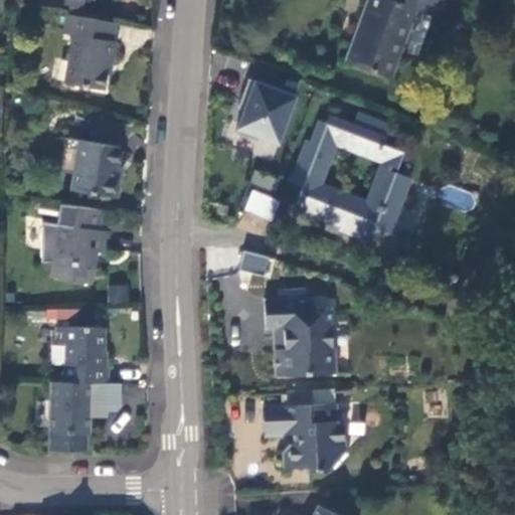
[(371,0),(348,61),(390,78),(418,8),(434,15),(440,0),(371,0)]
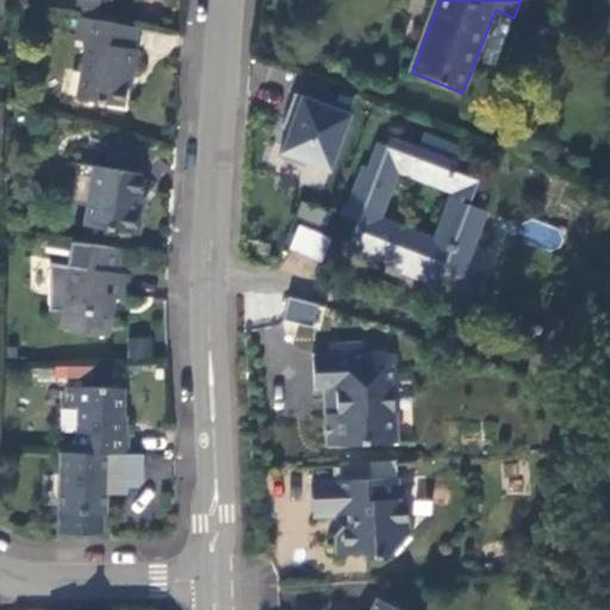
[(100,5),(83,2),(82,12),(98,14),(100,5)]
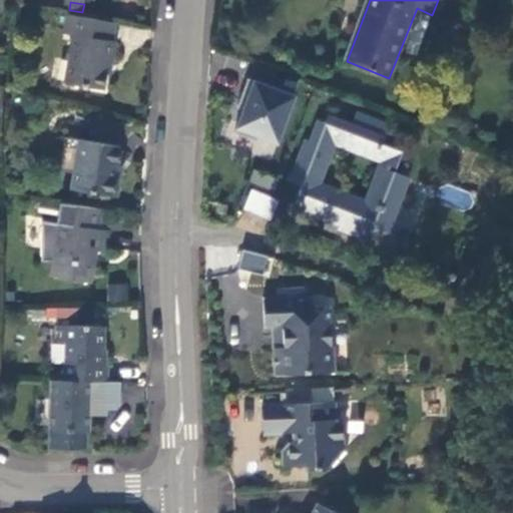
[(110,38),(113,20),(67,12),(63,28),(73,31),(65,79),(102,86),(108,57),(111,57),(114,39),(110,38)]
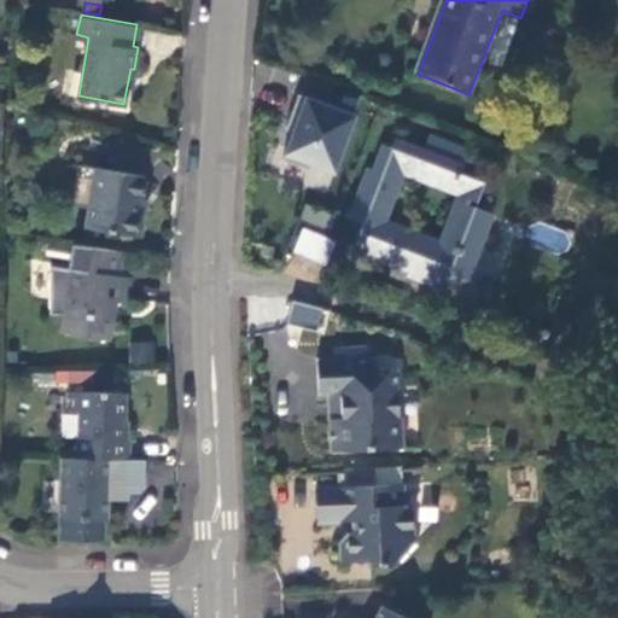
[(356,111),(299,89),(286,123),(295,126),(284,155),(310,164),(313,158),(334,167),(356,111)]
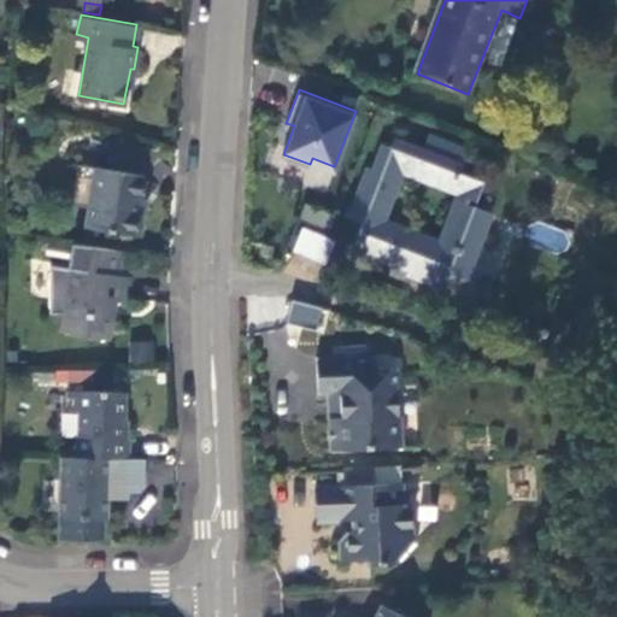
[(464,160),(394,133),(391,145),(381,140),(370,168),(366,166),(350,212),(360,217),(351,245),(387,259),(392,247),(415,257),(410,271),(452,287),(458,274),(471,278),(494,217),(469,206),(472,197),(477,198),(486,182),(460,172),(464,160)]
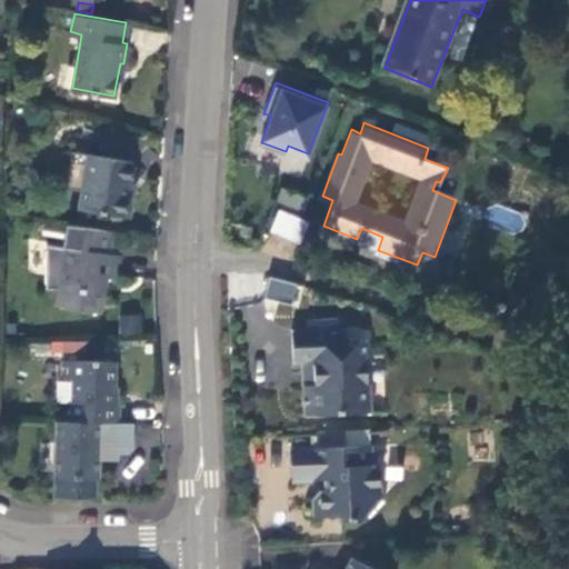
[(129,191),(128,191),(125,192),(128,177),(131,159),(87,152),(78,208),(125,216),(129,191)]
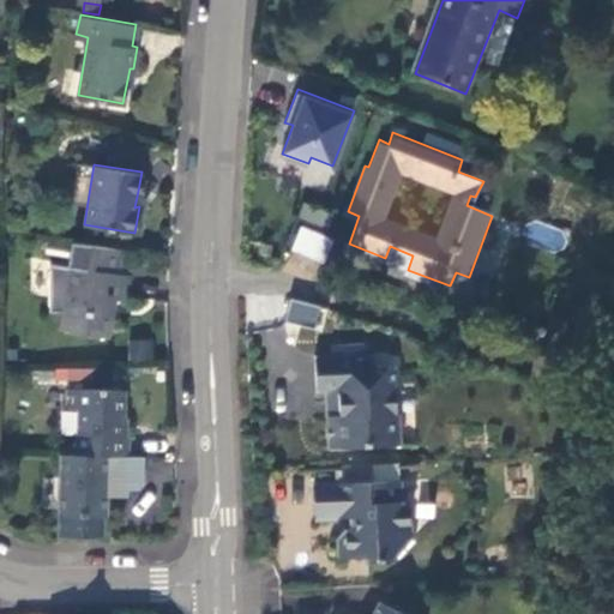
[(325,197),(292,186),(281,218),(290,222),(313,230),(325,197)]
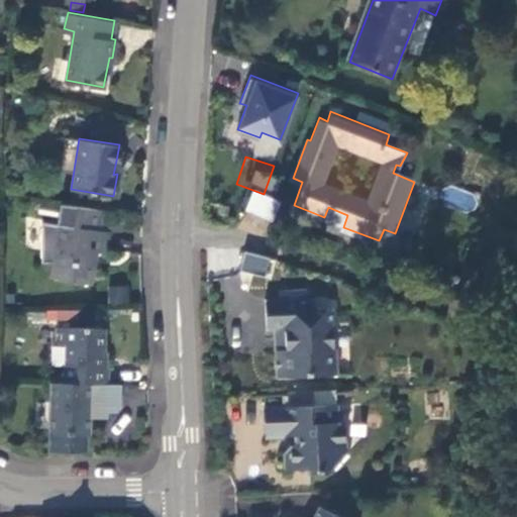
[(103,228),(106,210),(62,202),(59,222),(43,219),(44,259),(56,259),(53,276),(95,283),(100,250),(108,251),(112,229),(103,228)]
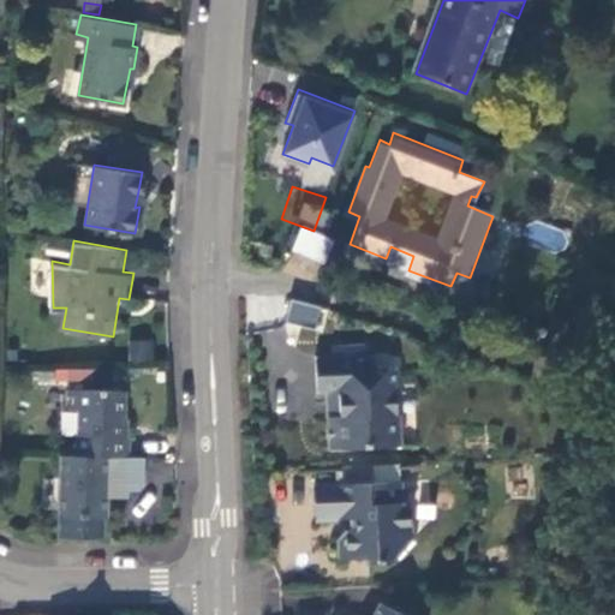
[(318,330),(324,308),(290,299),(285,322),(318,330)]
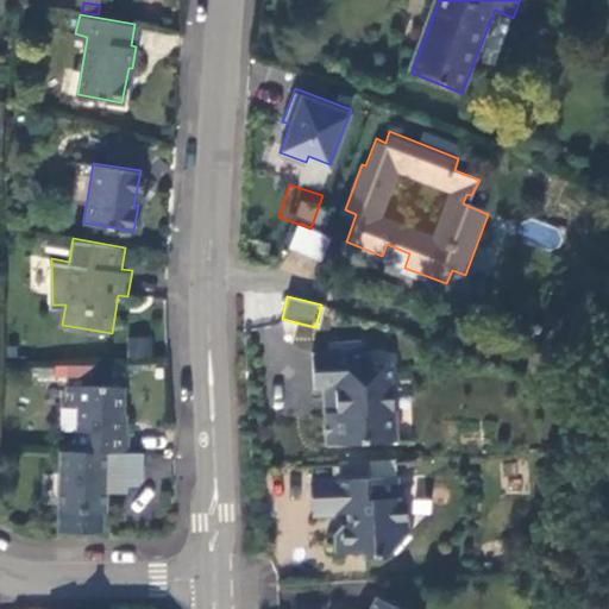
[(129,337),(127,357),(150,357),(151,338),(129,337)]
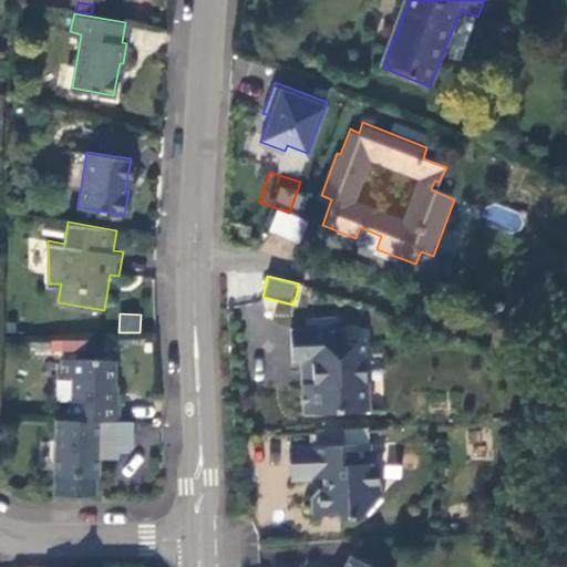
[(294,367),(302,367),(309,366),(310,385),(305,385),(296,387),(299,419),(363,415),(362,392),(358,390),(356,340),(338,340),(323,340),(322,329),(291,331),(294,367)]
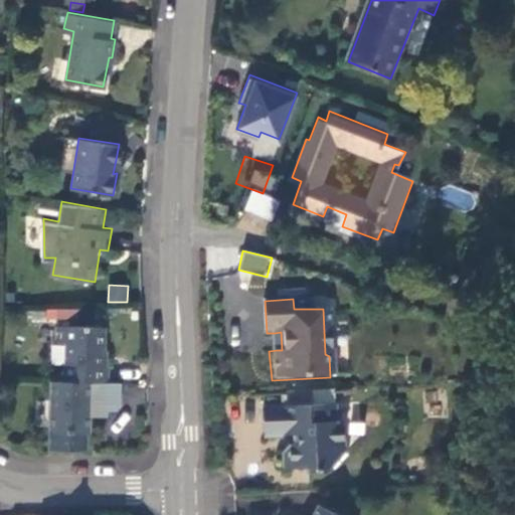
[(306,300),(293,299),(294,309),(307,309),(306,300)]
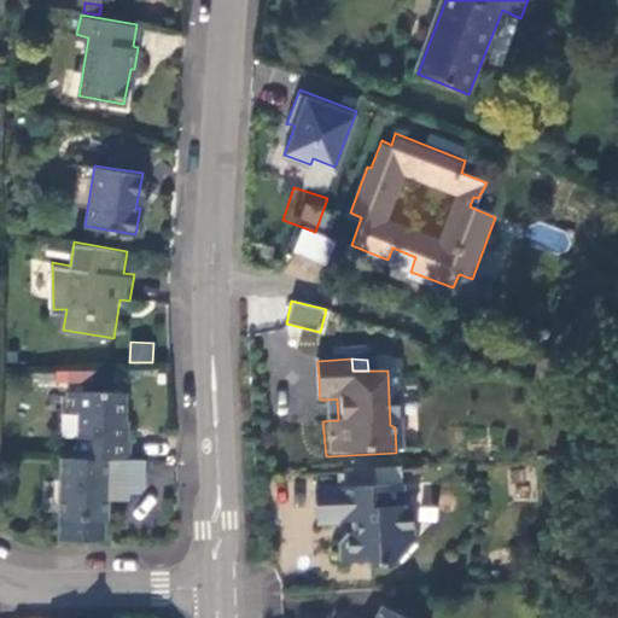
[(58,384),(92,383),(92,369),(58,371),(58,384)]
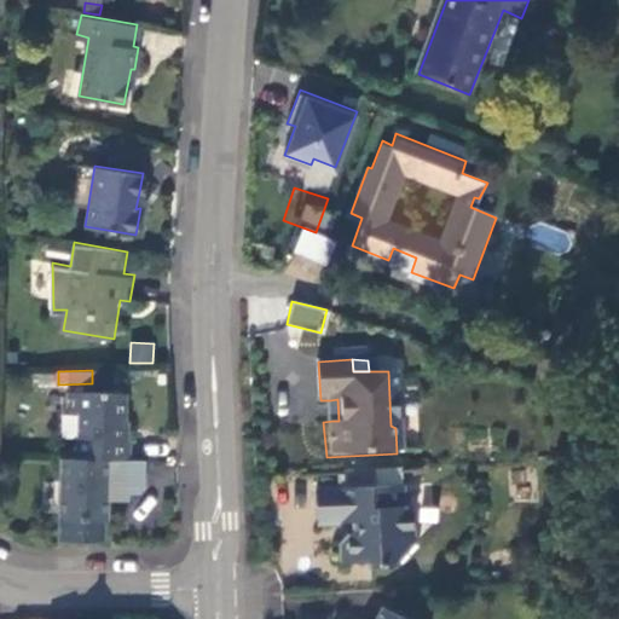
[(131,458),(132,439),(129,439),(125,439),(125,420),(123,392),(67,391),(67,410),(76,411),(76,457),(131,458)]
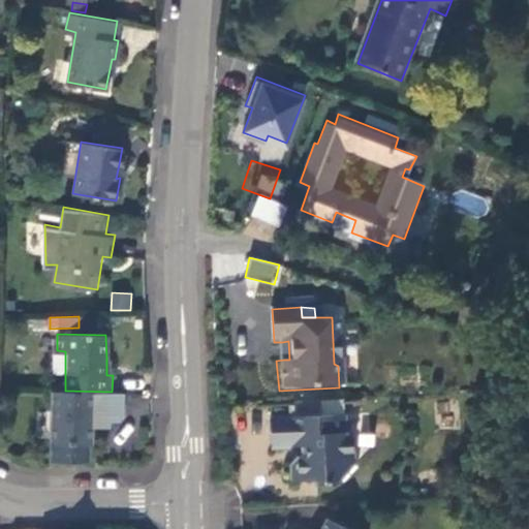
[(65,391),(52,391),(50,442),(93,443),(94,426),(102,427),(109,421),(120,421),(125,415),(126,392),(112,392),(65,391)]
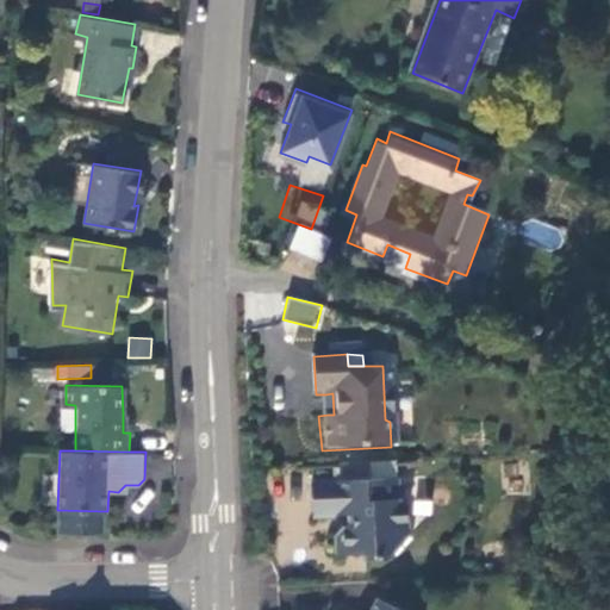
[(365,467),(337,470),(338,489),(307,490),(310,523),(335,521),(336,534),(329,541),(330,562),(359,560),(360,567),(384,565),(408,539),(403,535),(402,491),(393,484),(366,486),(365,467)]
